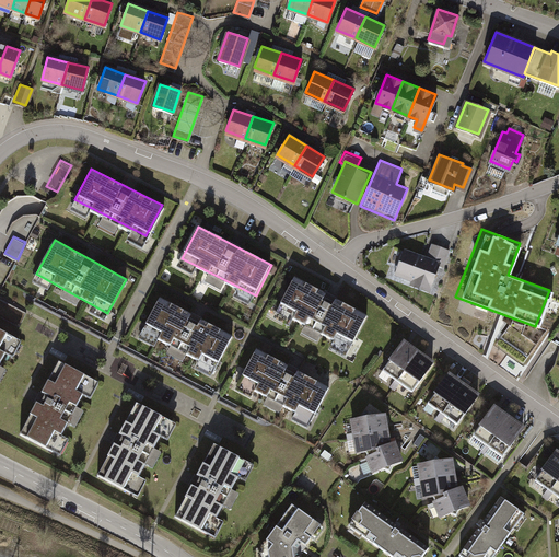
[(420,255),(402,250),(392,278),(409,283),(407,289),(428,297),(438,266),(443,268),(450,251),(424,242),(420,255)]
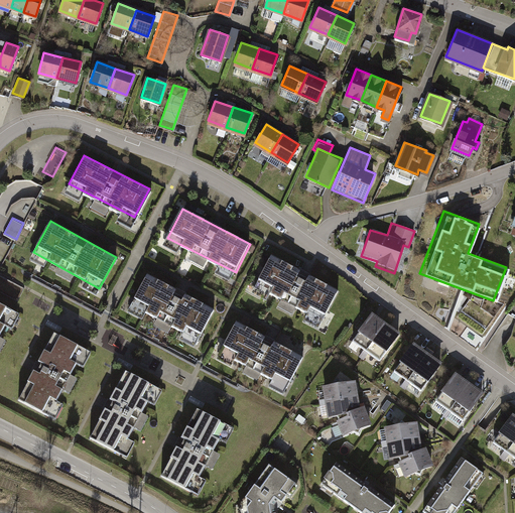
[(338,290),(271,257),(257,287),(324,319),(338,290)]
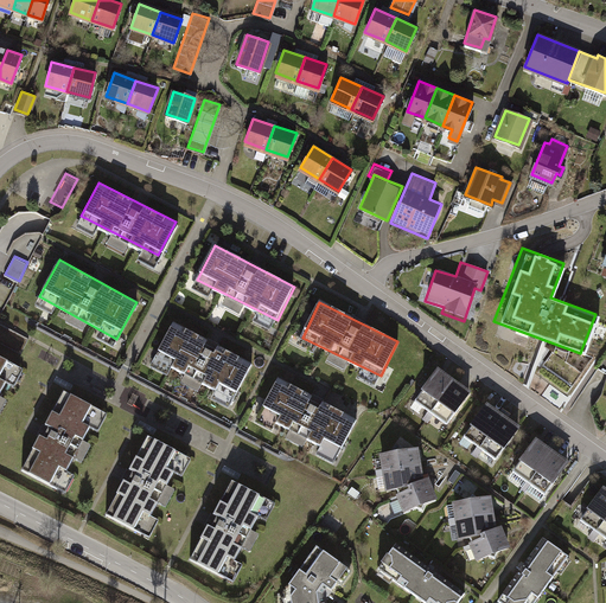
[(174,321),(155,357),(234,401),(254,365),(174,321)]
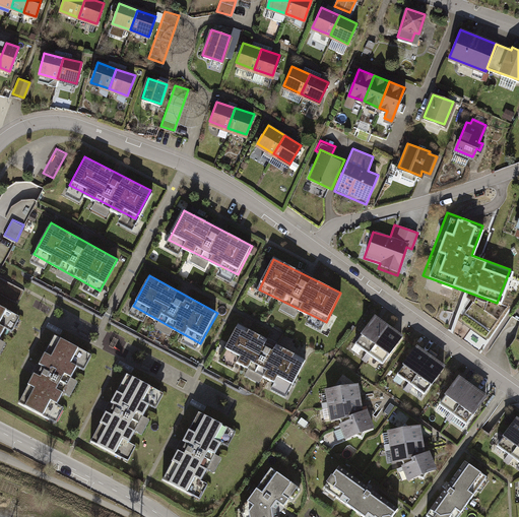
[(0,350),(20,315),(0,304),(0,350)]
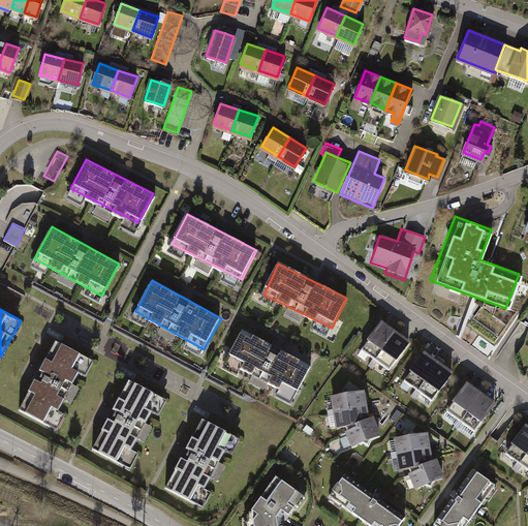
[(380,321),(362,347),(375,358),(394,331),(380,321)]
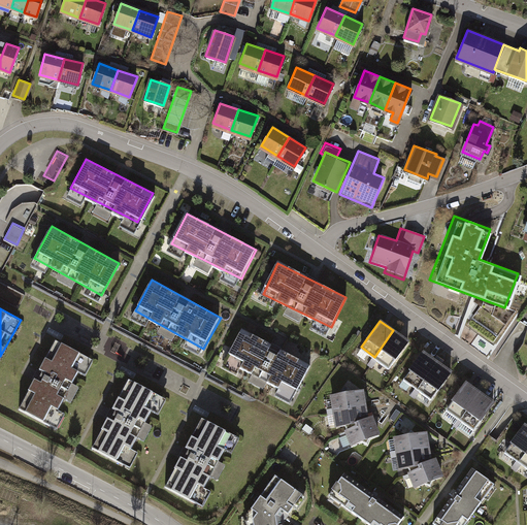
[(310,362),(244,330),(229,361),(295,394),(310,362)]
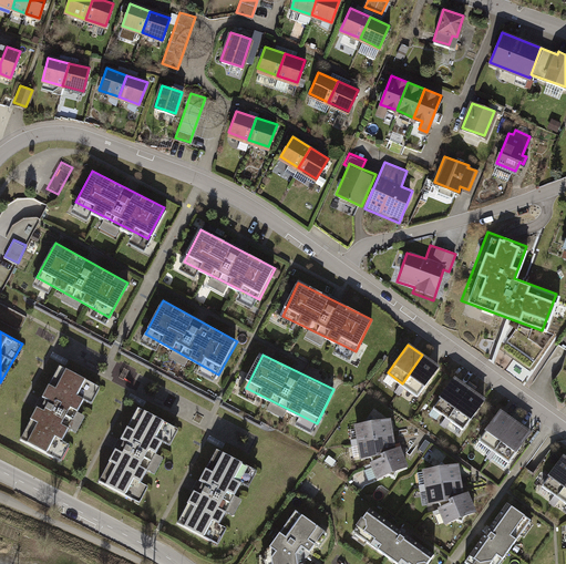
[(422,355),(402,383),(417,393),(438,366),(422,355)]
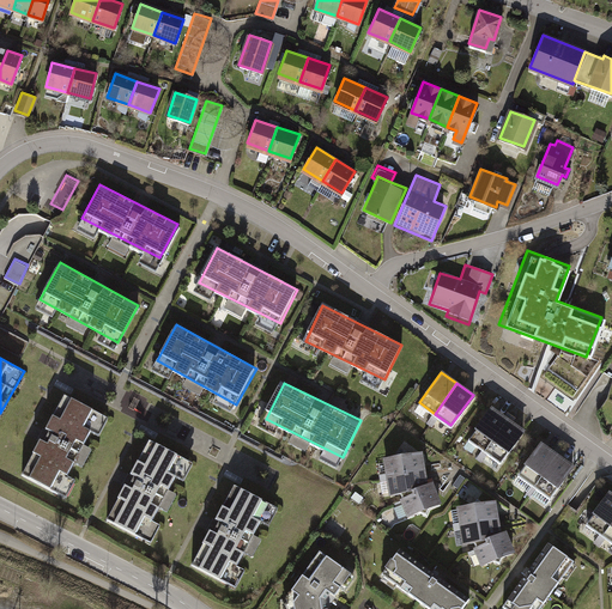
[(107,415),(64,394),(22,479),(65,500),(107,415)]
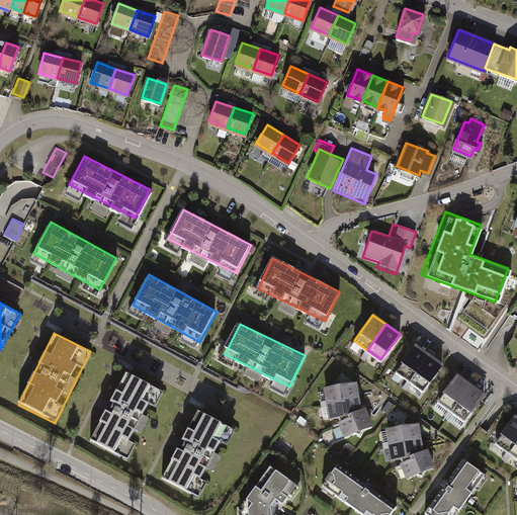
[(414,345),(396,370),(409,380),(428,354),(414,345)]
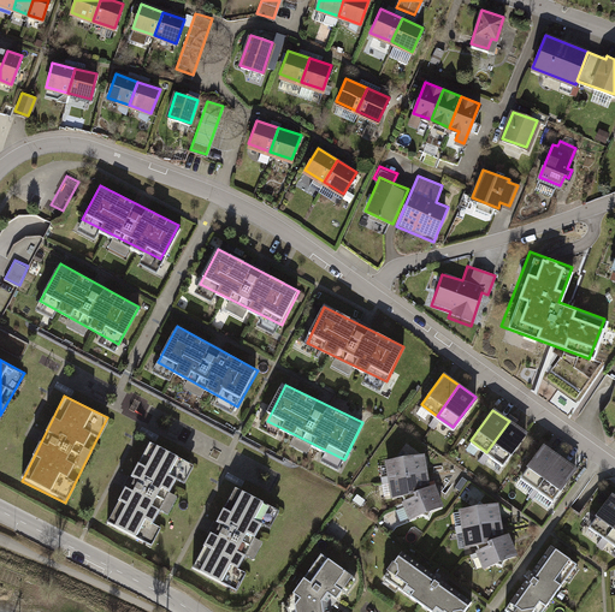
[(509,421),(486,452),(502,463),(525,433),(509,421)]
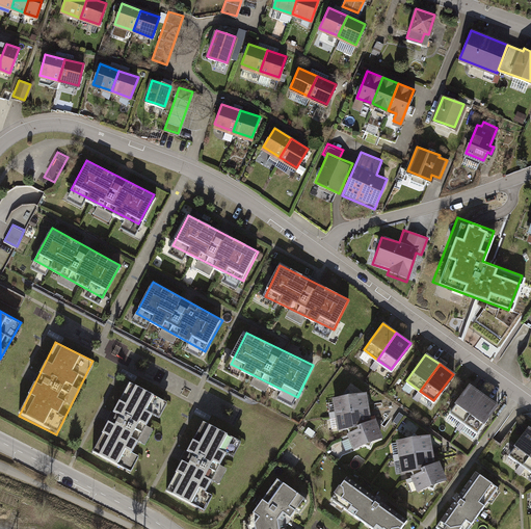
[(166,401),(129,381),(90,454),(128,474),(166,401)]
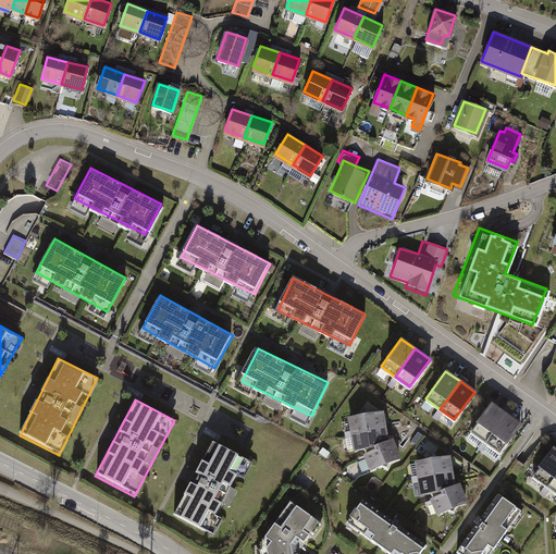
[(491,403),(470,431),(485,442),(505,414),(491,403)]
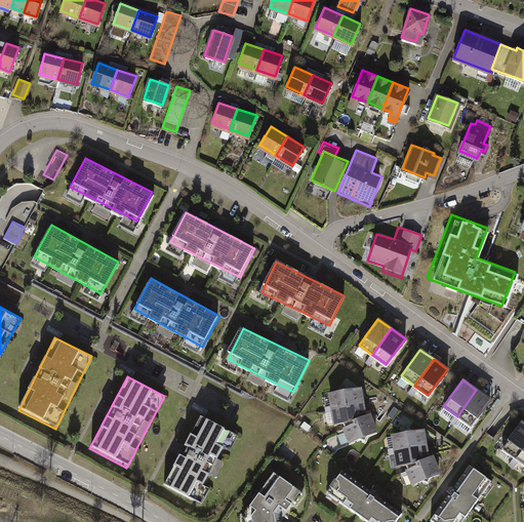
[(359,386),(328,391),(331,406),(361,402),(359,386)]
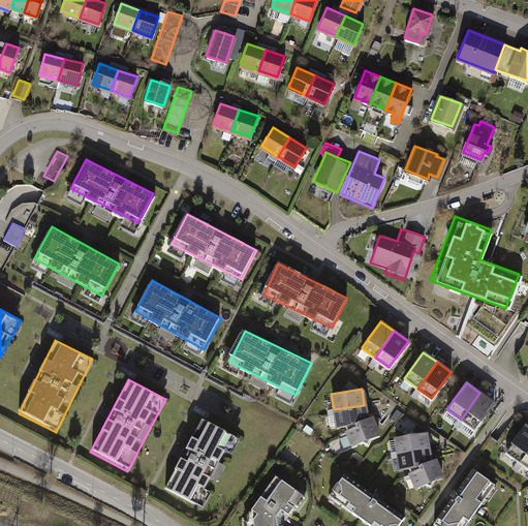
[(479,393),(461,420),(474,429),(494,402),(479,393)]
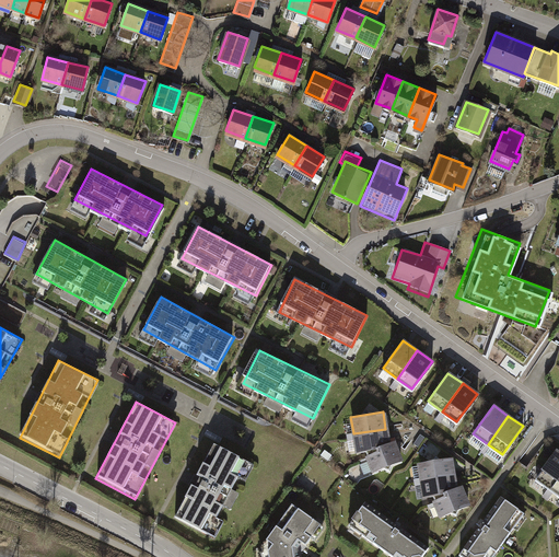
[(385,429),(353,433),(356,451),(364,449),(367,454),(377,450),(376,448),(388,442),(385,429)]
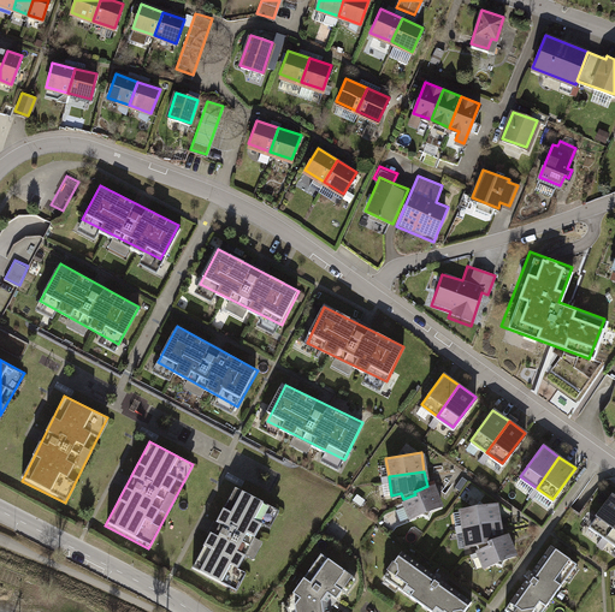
[(415,494),(403,499),(411,516),(439,504),(432,485),(427,486),(414,492),(415,494)]
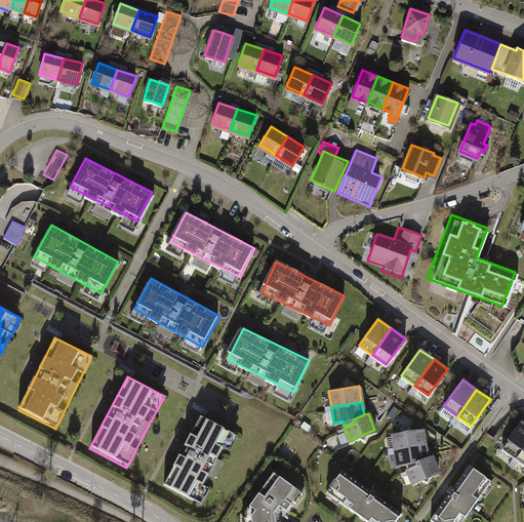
[(199,416),(161,488),(197,507),(235,436),(199,416)]
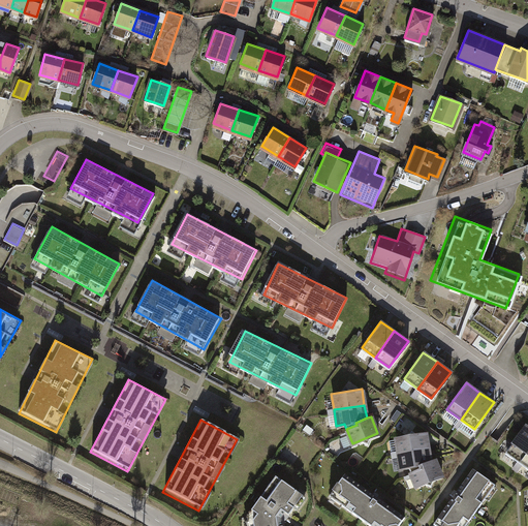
[(527,426),(526,425),(506,451),(520,461),(527,450),(527,426)]
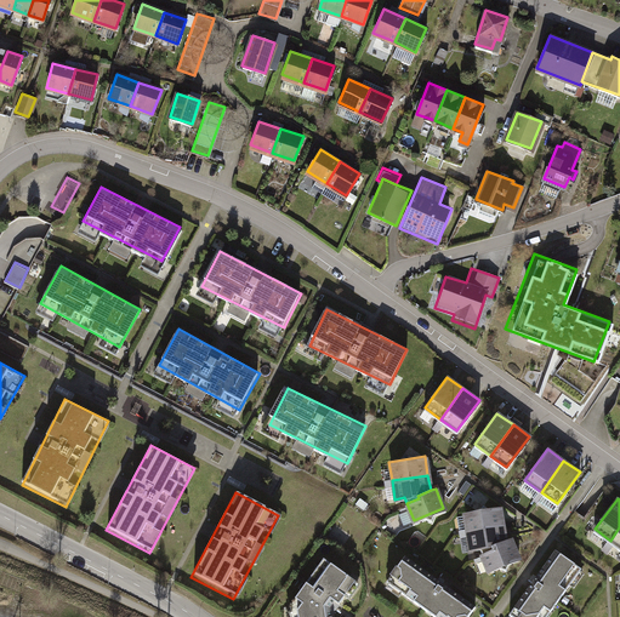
[(500,506),(465,510),(467,530),(504,524),(500,506)]
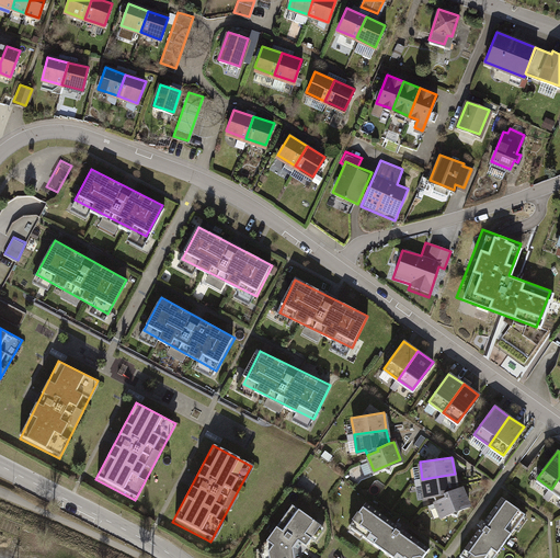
[(455,474),(422,479),(425,497),(433,494),(435,499),(446,494),(445,492),(457,488),(455,474)]
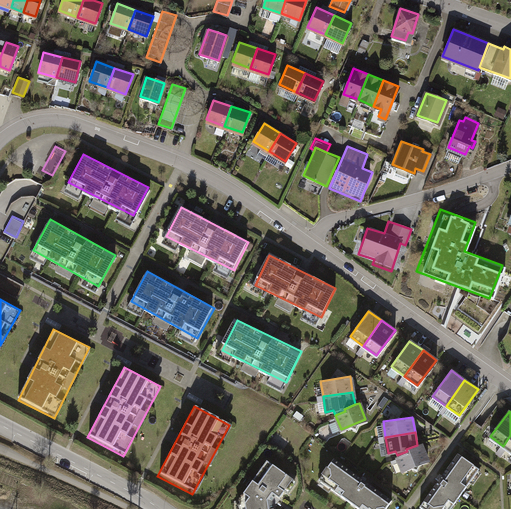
[(407,451),(397,455),(403,470),(428,460),(421,443),(417,445),(406,449),(407,451)]
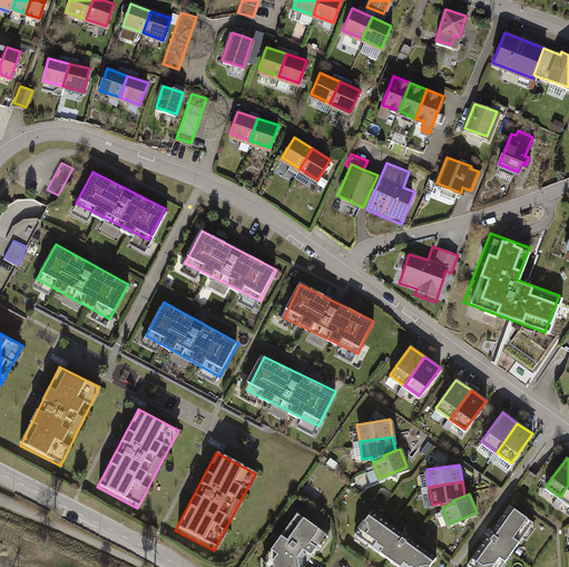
[(500,566),(533,520),(509,505),(468,565),(471,566),(500,566)]
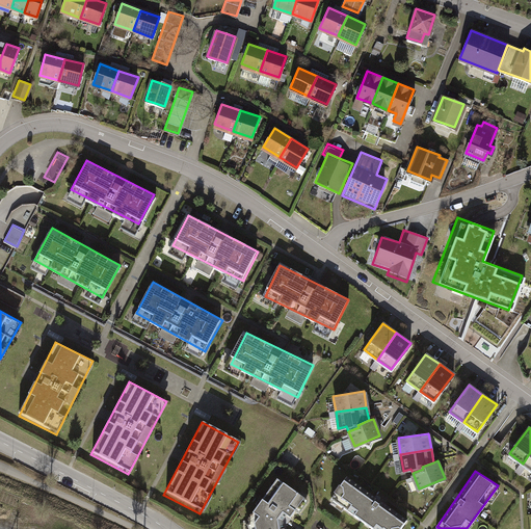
[(377,497),(346,475),(330,496),(376,528),(399,528),(407,519),(377,497)]
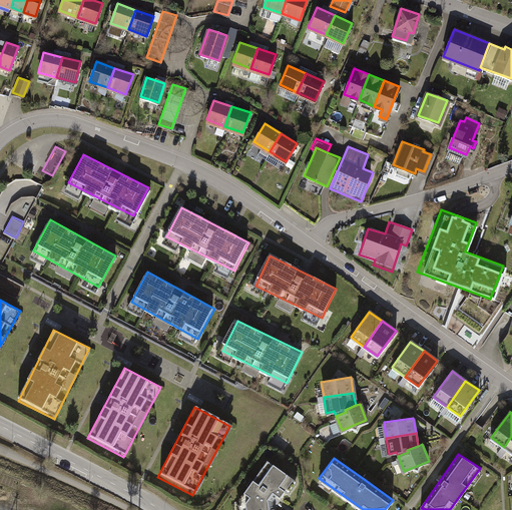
[(294,478),(267,459),(238,498),(240,509),(274,509),(273,501),(277,501),(278,499),(294,478)]
